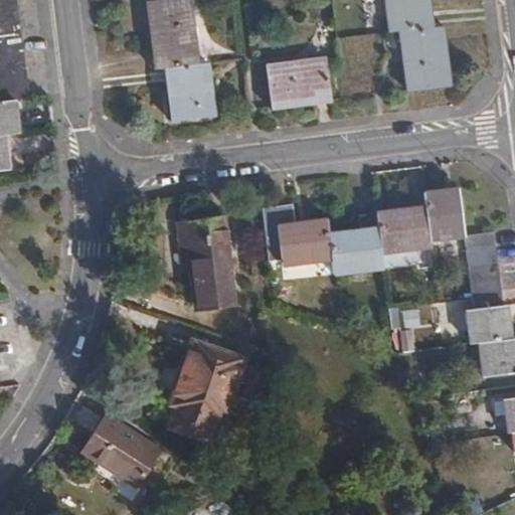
[(0,0),(0,101),(14,100),(28,99),(16,0),(0,0)]
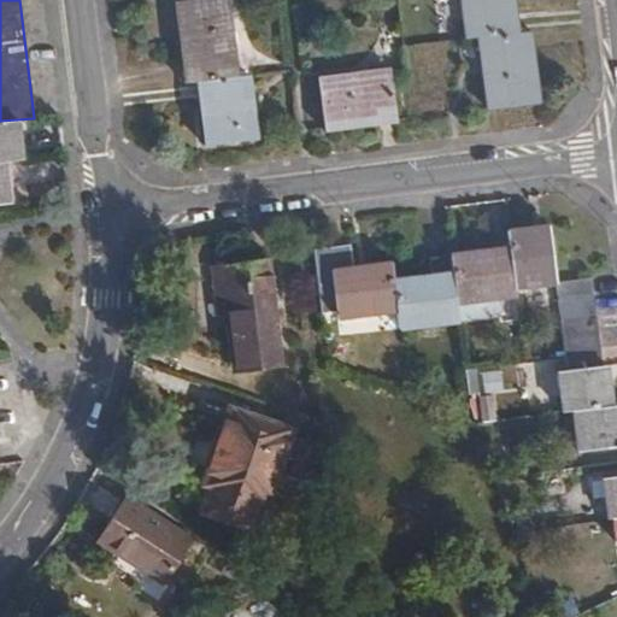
[(481,35),(489,106),(539,100),(532,29),(518,30),(515,0),(463,0),(468,35),(481,35)]
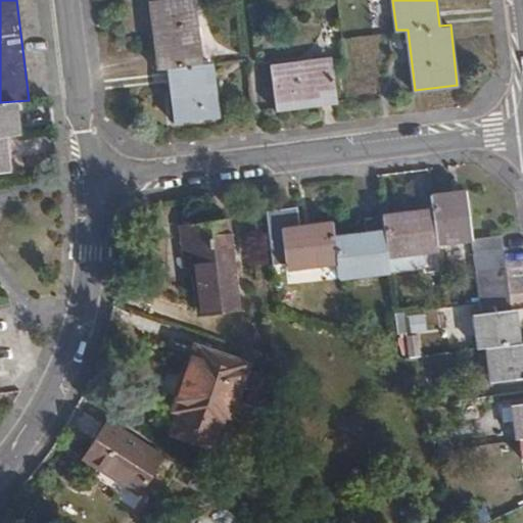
[(193,6),(151,10),(158,66),(168,65),(175,119),(218,113),(212,60),(199,60),(193,6)]
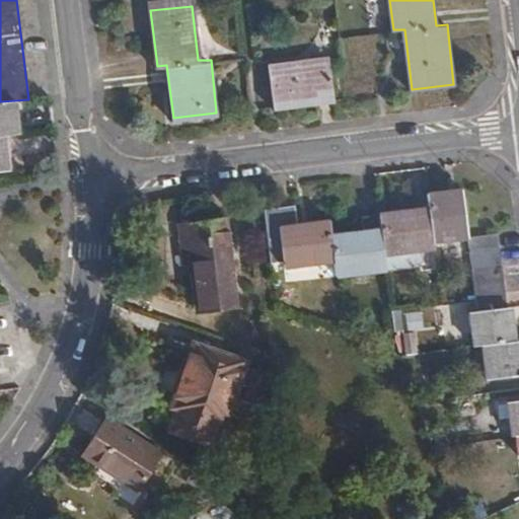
[(329,58),(271,65),(275,105),(335,98),(329,58)]
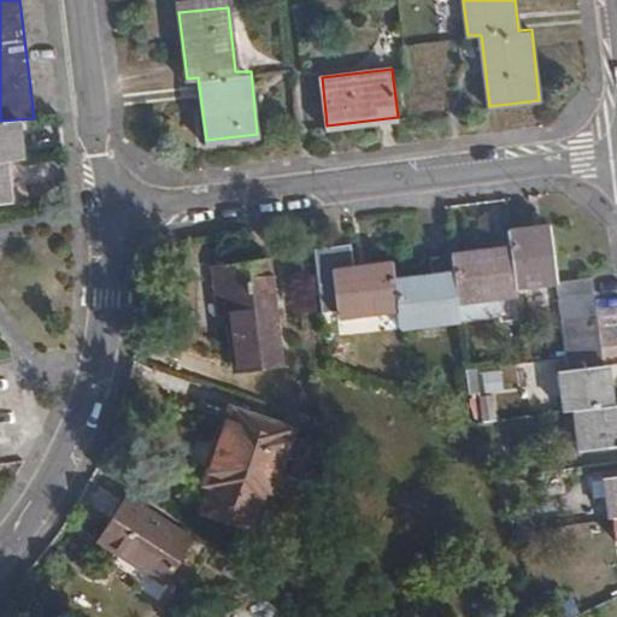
[(0,163),(5,163),(21,160),(17,119),(0,121),(0,163)]
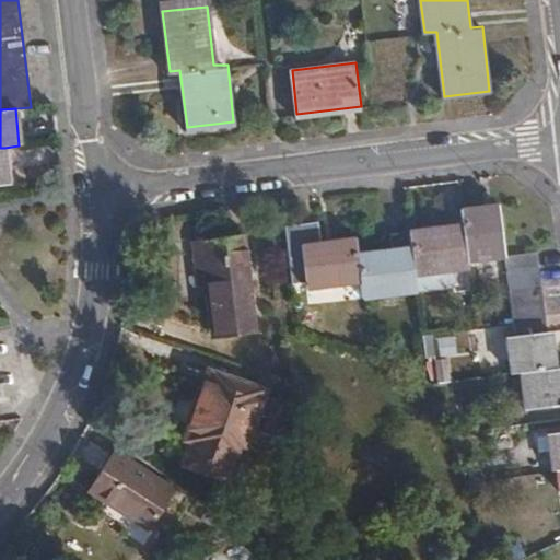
[(0,148),(0,203),(11,203),(4,148),(0,148)]
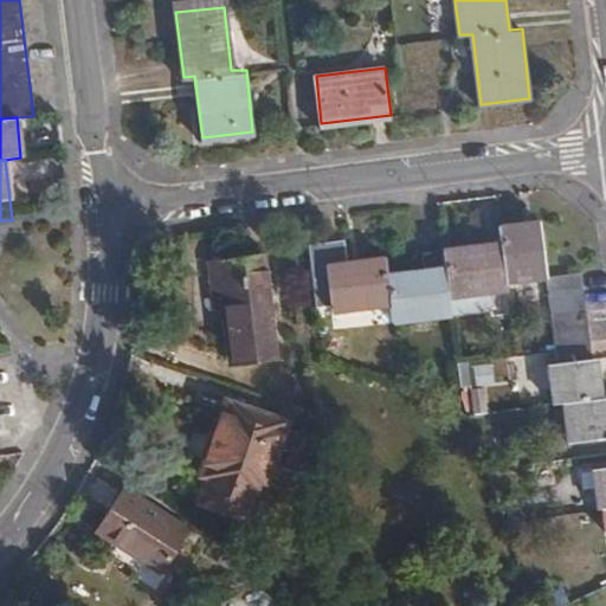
[(503,282),(542,278),(536,225),(496,229),(498,247),(420,256),(421,275),(385,278),(382,260),(343,265),(341,245),(307,249),(313,308),(327,307),(328,315),(387,309),(389,324),(427,321),(429,334),(450,331),(446,302),(504,296),(503,282)]
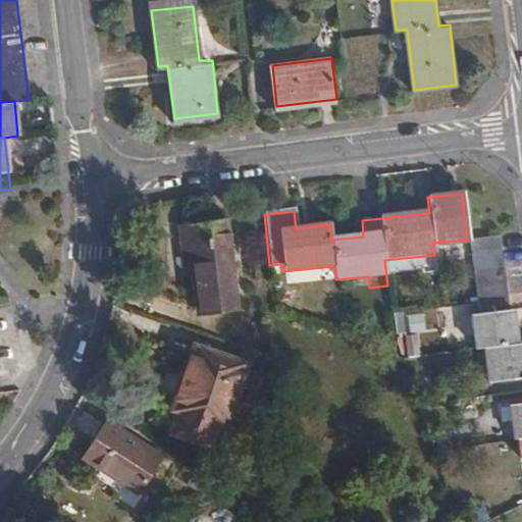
[(225,220),(174,226),(179,268),(191,267),(197,318),(237,313),(225,220)]
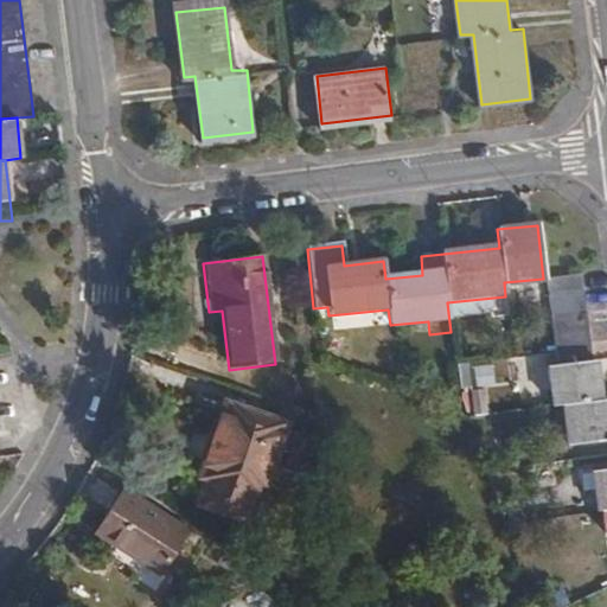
[(579,274),(543,279),(553,366),(547,366),(551,407),(562,406),(567,443),(606,438),(606,397),(600,398),(595,359),(588,360),(579,274)]
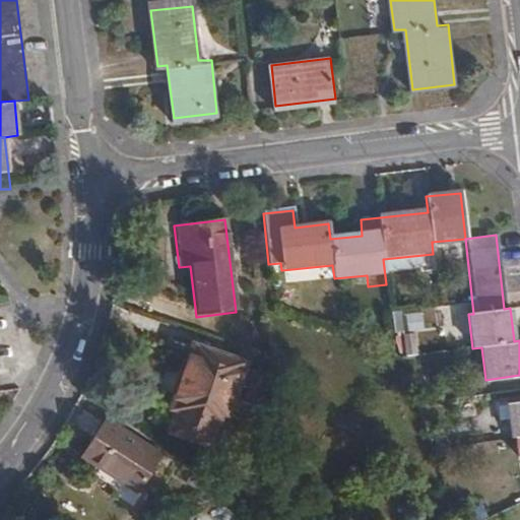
[(178,408),(169,432),(207,446),(215,424),(220,425),(243,364),(195,347),(173,406),(178,408)]
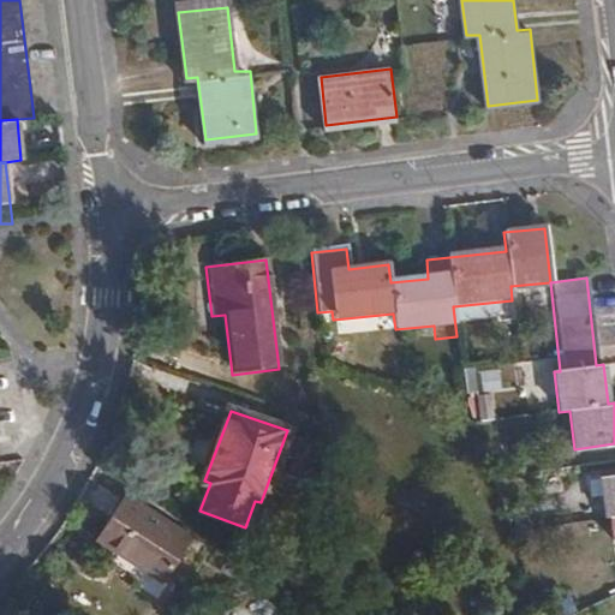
[(614,476),(601,477),(605,517),(614,515),(614,476)]
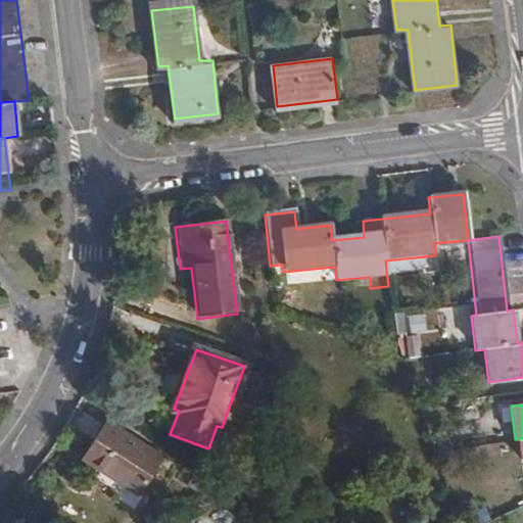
[(106,419),(82,454),(133,490),(158,456),(106,419)]
